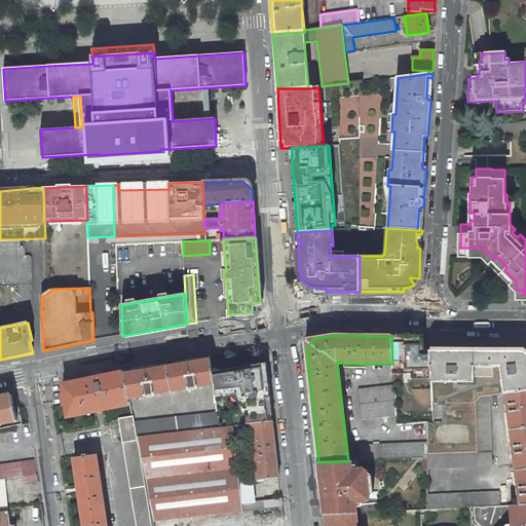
[(402,336),(391,336),(392,364),(393,369),(407,369),(407,373),(407,374),(411,373),(430,372),(429,351),(424,351),(423,335),(402,336)]
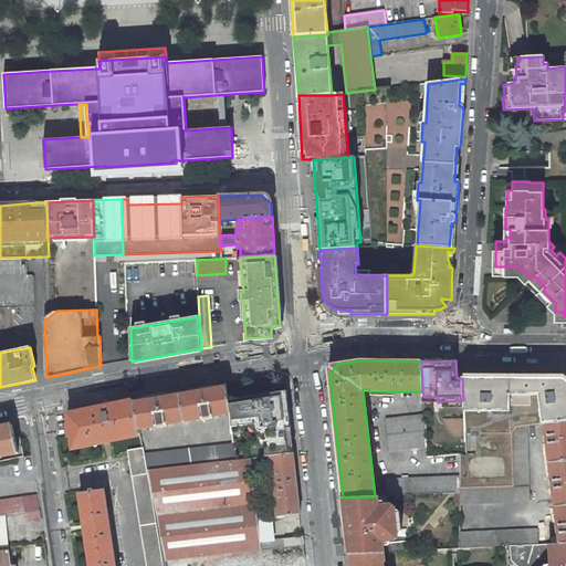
[(565,379),(564,378),(462,378),(463,389),(463,400),(464,406),(467,454),(461,453),(460,477),(460,488),(512,485),(511,432),(516,426),(527,425),(544,423),(565,420),(565,379)]
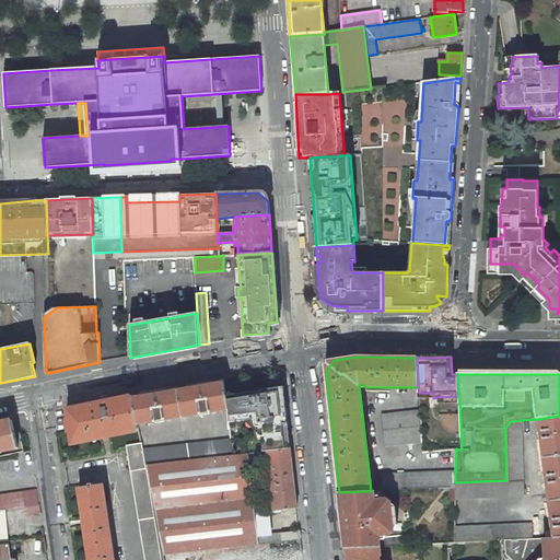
[(226,397),(224,381),(177,388),(183,417),(228,409),(226,397)]
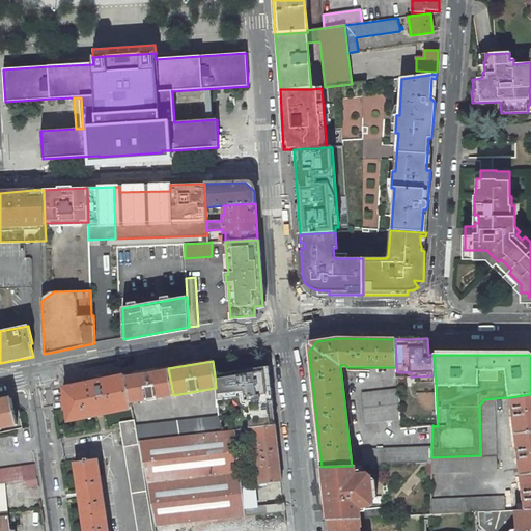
[(269,366),(215,376),(216,388),(216,389),(217,401),(240,398),(241,406),(248,404),(250,414),(247,414),(249,428),(253,427),(275,424),(269,366)]
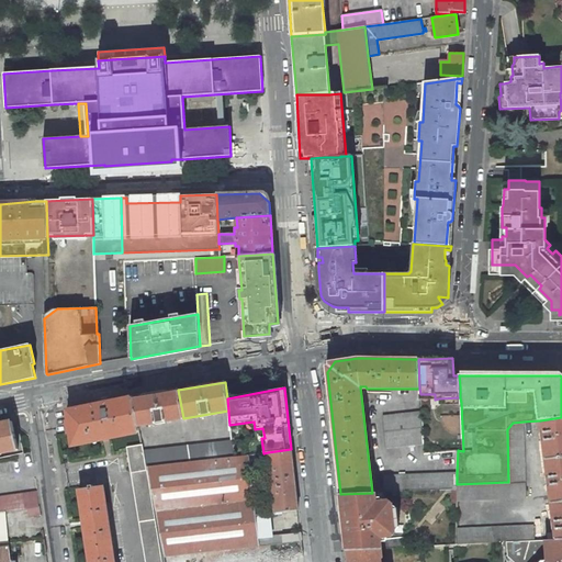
[(183,418),(178,390),(131,397),(137,426),(183,418)]
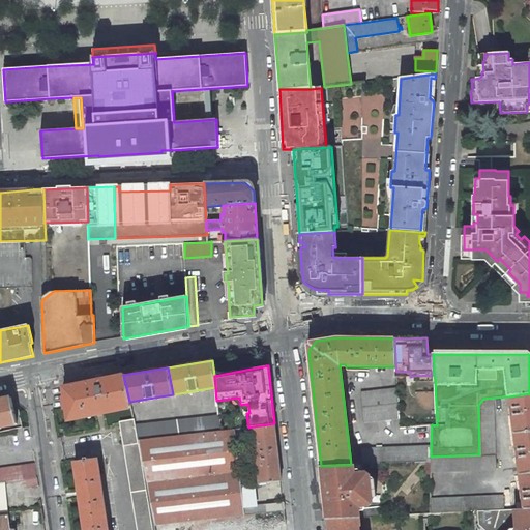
[(130,406),(129,402),(123,375),(63,387),(65,398),(63,398),(65,410),(66,410),(68,420),(130,406)]
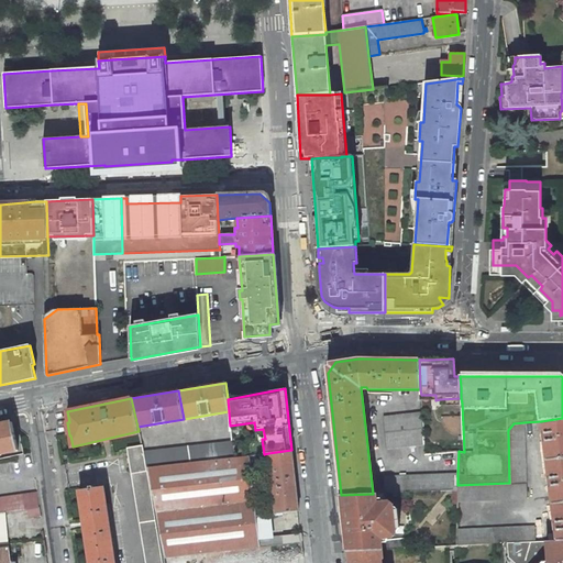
[(384,417),(387,448),(423,444),(422,414),(384,417)]
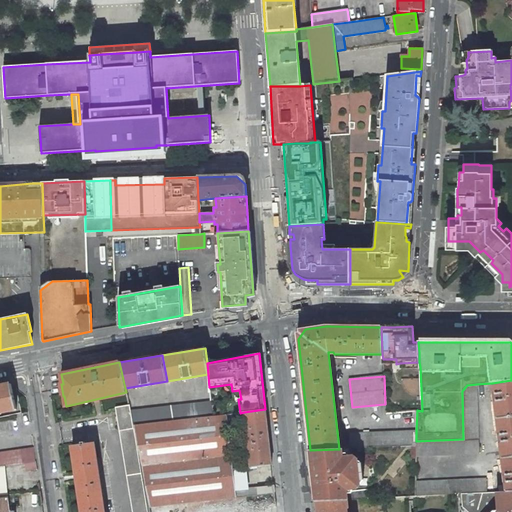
[(511,380),(492,383),(494,394),(491,394),(492,398),(494,398),(497,418),(511,416),(511,380)]
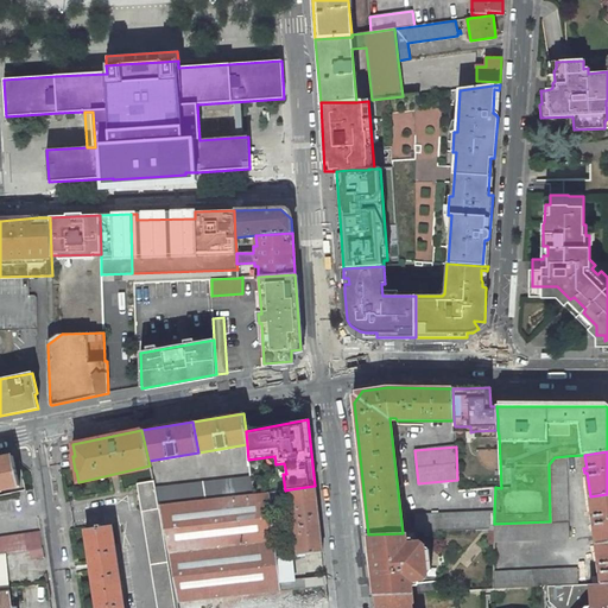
[(10,455),(0,456),(0,491),(17,487),(10,455)]
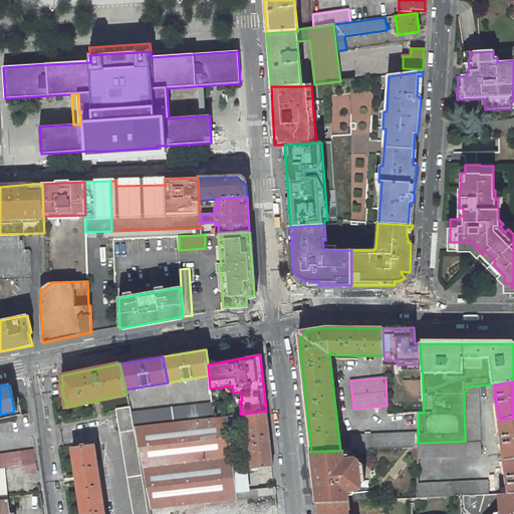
[(481,456),(479,386),(469,387),(464,393),(465,441),(418,443),(418,448),(417,458),(481,456)]
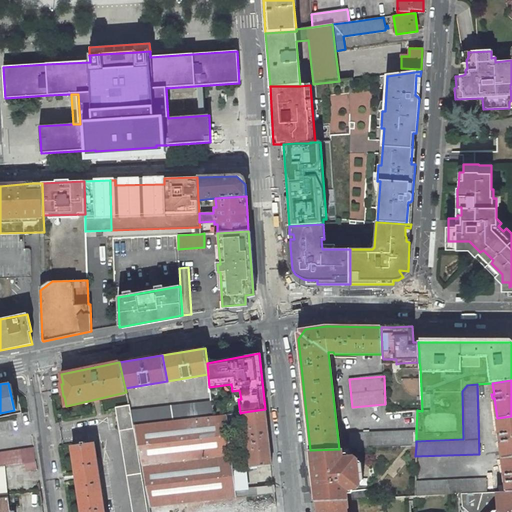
[(211,401),(210,401),(171,406),(173,421),(213,417),(211,401)]
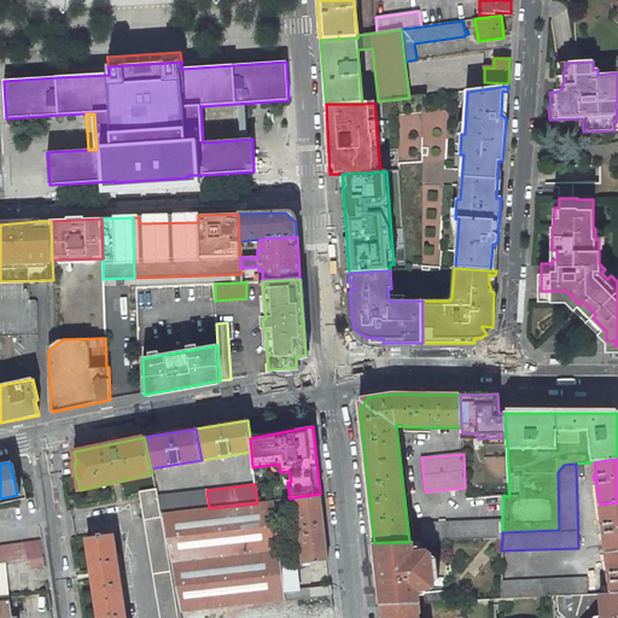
[(179,617),(161,514),(157,495),(156,489),(139,491),(159,617),(179,617)]
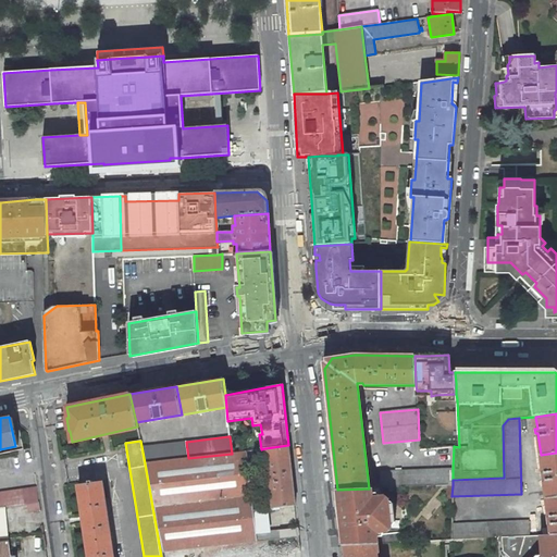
[(186,442),(141,446),(145,463),(188,458),(186,442)]
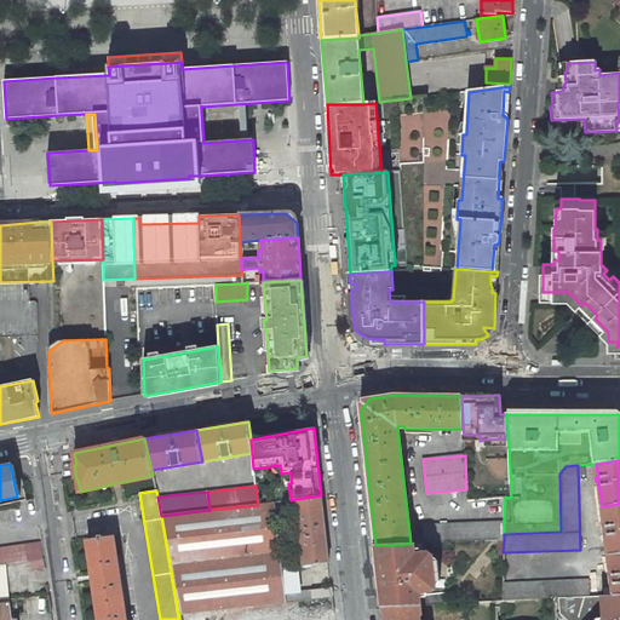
[(303,566),(328,562),(321,495),(296,499),(298,527),(298,537),(299,535),(303,566)]
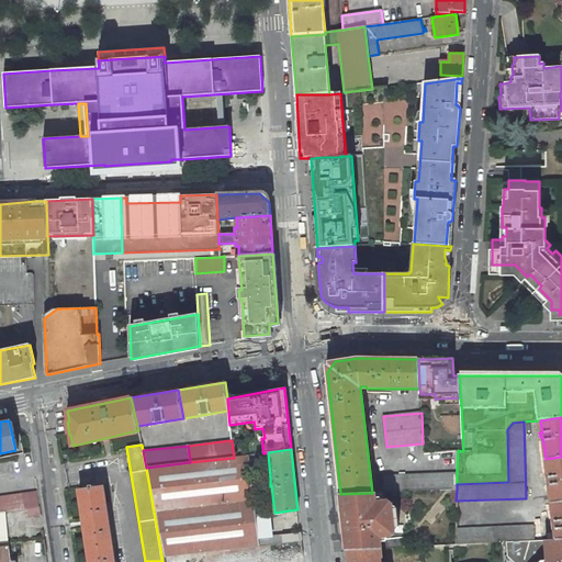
[(255,516),(260,515),(254,454),(247,456),(255,516)]
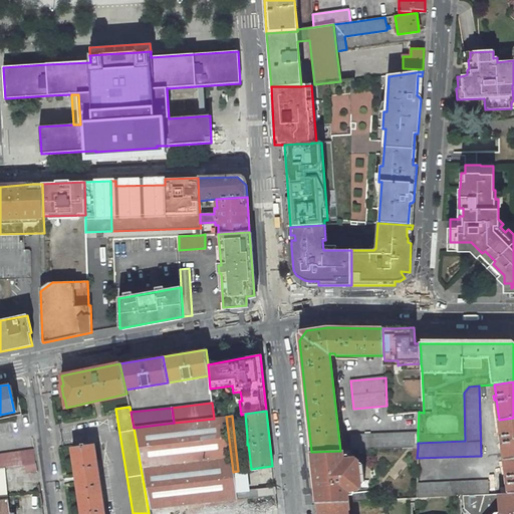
[(174,423),(134,428),(151,509),(179,506),(236,499),(235,492),(233,472),(226,417),(214,419),(174,423)]
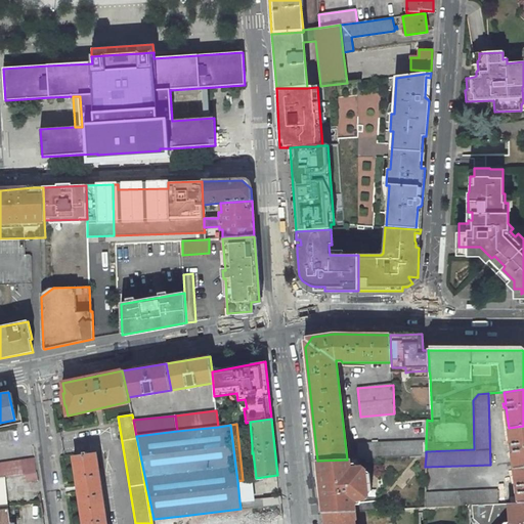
[(523,426),(509,428),(510,445),(508,445),(509,448),(511,448),(513,469),(523,467),(523,426)]
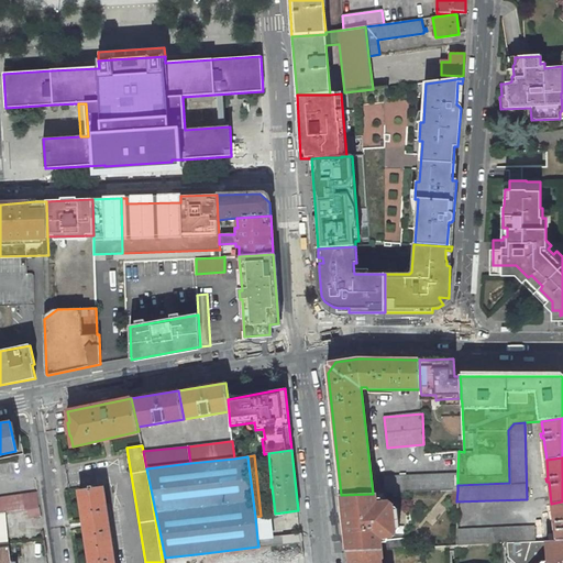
[(457,474),(386,477),(385,493),(454,490),(457,490),(457,485),(457,474)]
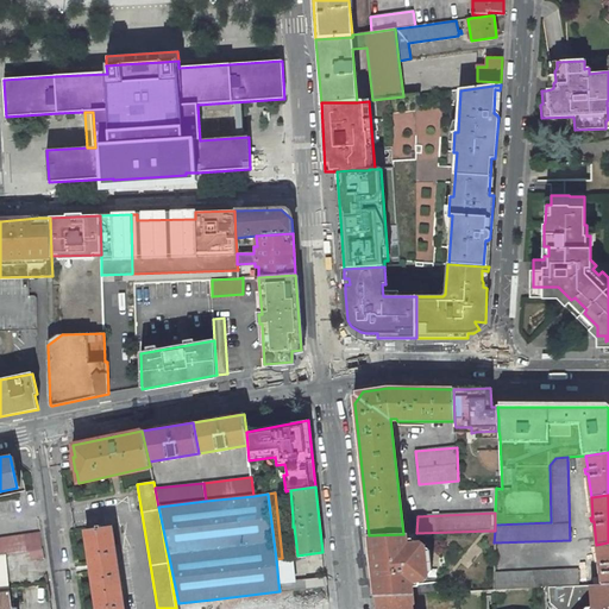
[(124,608),(112,527),(86,531),(96,608),(124,608)]
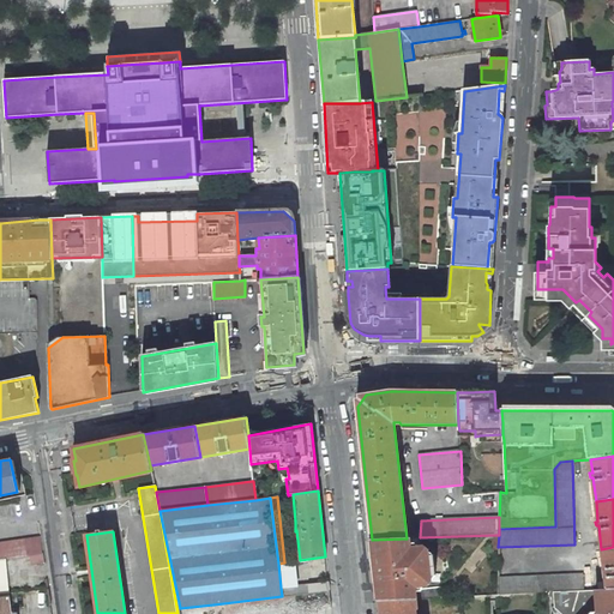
[(0,541),(0,559),(6,558),(30,555),(43,553),(40,536),(0,541)]
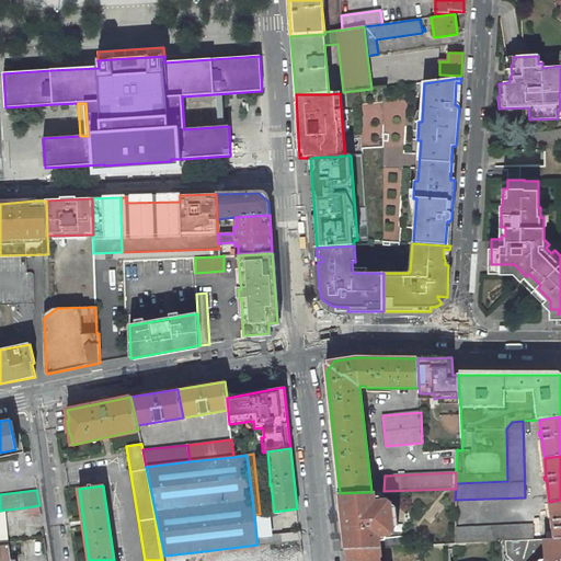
[(374,492),(371,492),(340,493),(346,549),(380,547),(379,539),(378,536),(391,535),(393,531),(390,503),(388,501),(382,501),(375,502),(374,497),(374,492)]
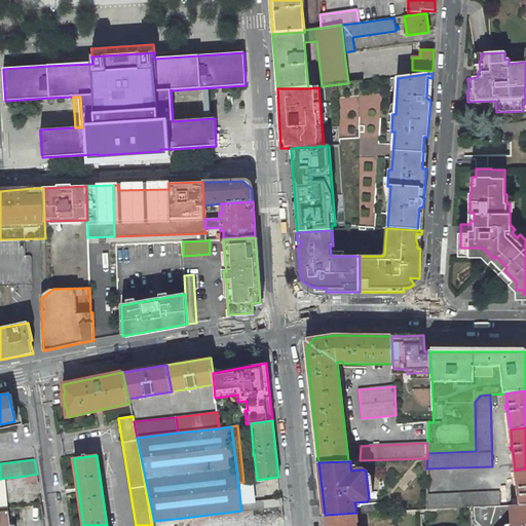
[(525,468),(515,471),(518,488),(516,488),(516,492),(518,491),(520,505),(525,504),(525,468)]
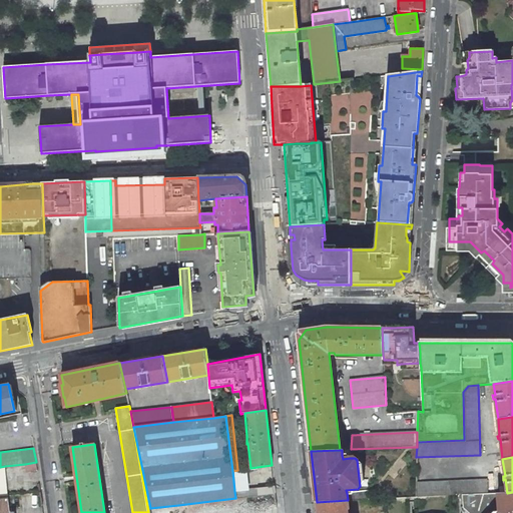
[(25,472),(37,470),(36,462),(25,464),(25,472)]
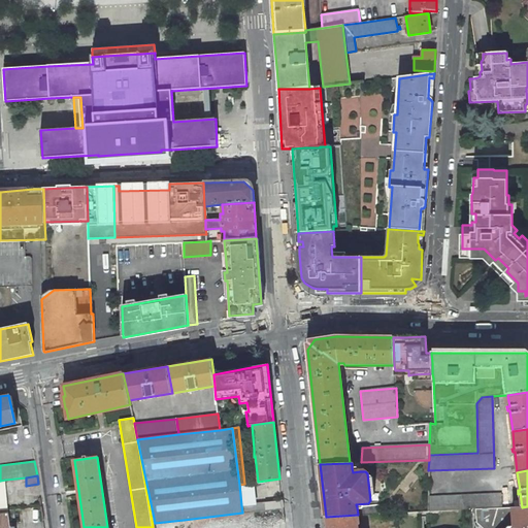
[(0,481),(0,527),(9,527),(5,480),(0,481)]
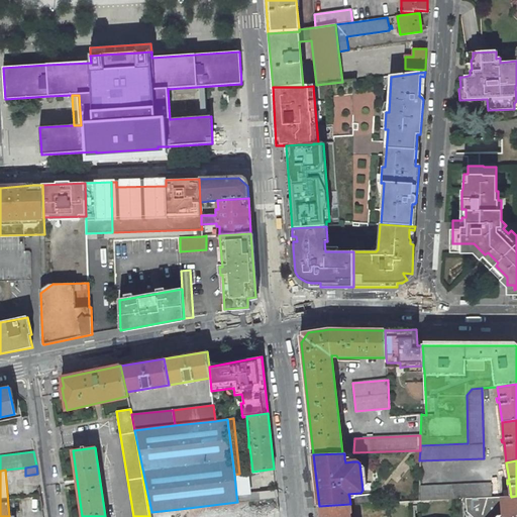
[(236,495),(251,493),(249,473),(239,474),(234,475),(236,495)]
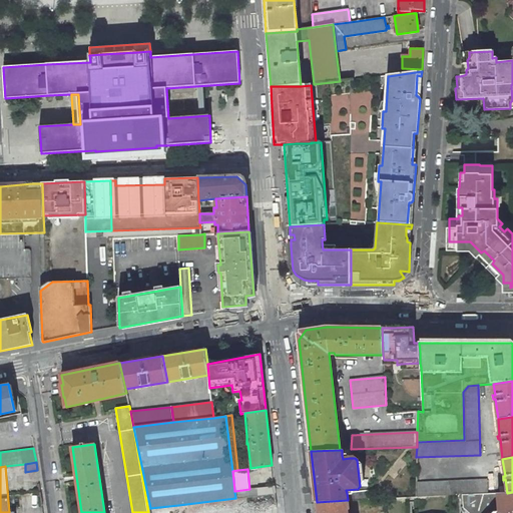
[(487,479),(416,483),(416,497),(462,495),(488,493),(487,479)]
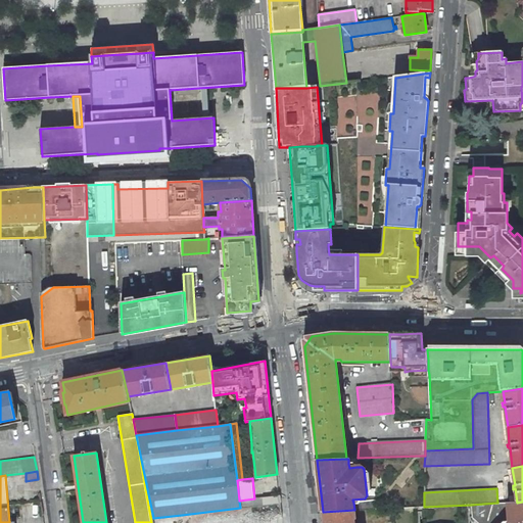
[(280,496),(263,498),(264,506),(281,504),(280,496)]
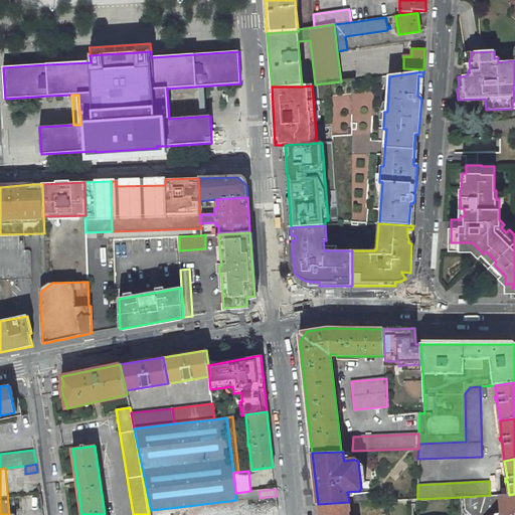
[(250,491),(235,493),(236,500),(260,498),(259,491),(250,491)]
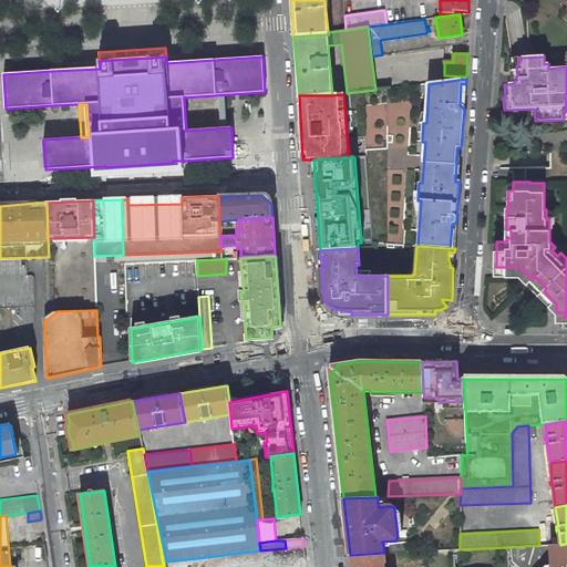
[(408,540),(383,545),(384,553),(385,553),(409,552),(408,540)]
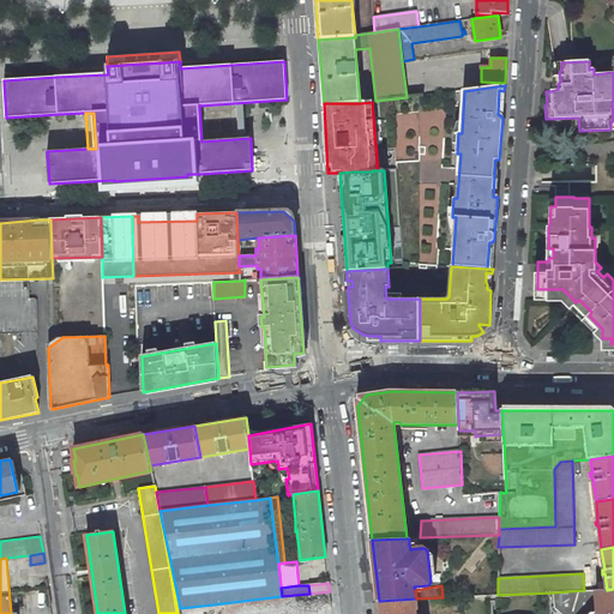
[(613,613),(613,589),(607,590),(584,590),(553,593),(554,608),(560,613),(613,613)]
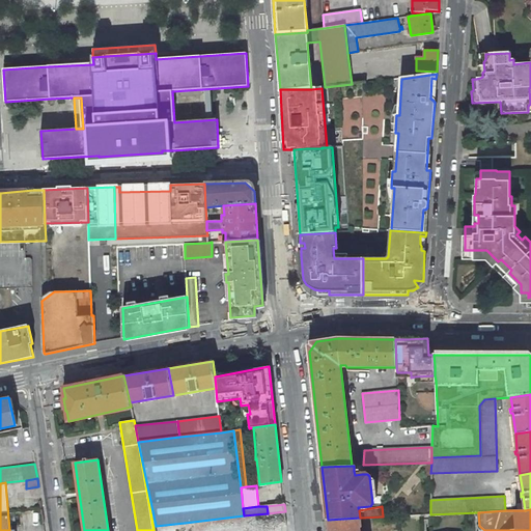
[(360,518),(328,520),(329,530),(360,530),(360,527),(362,527),(361,518),(360,518)]
